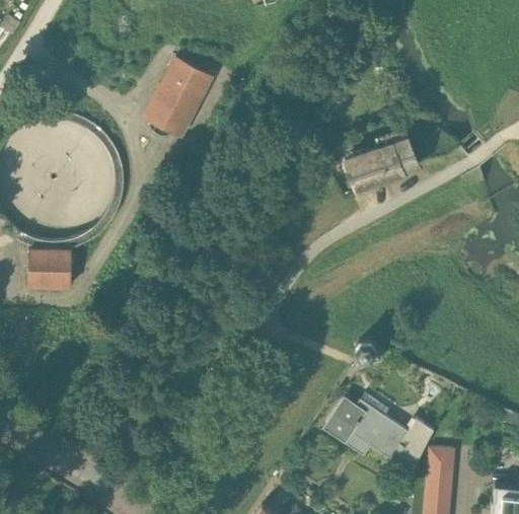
[(186,138),(213,72),(171,55),(144,121),(186,138)]
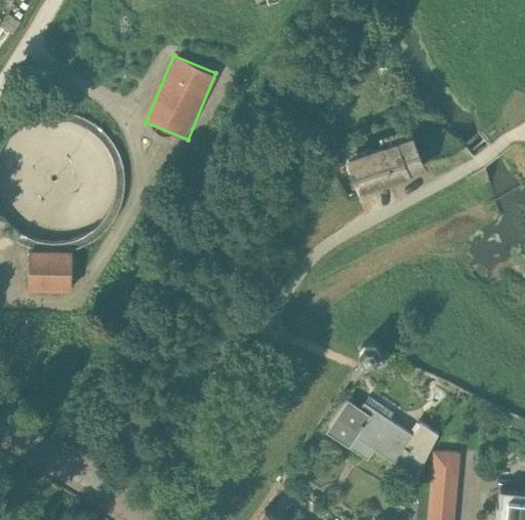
[(421,164),(412,140),(397,146),(406,169),(421,164)]
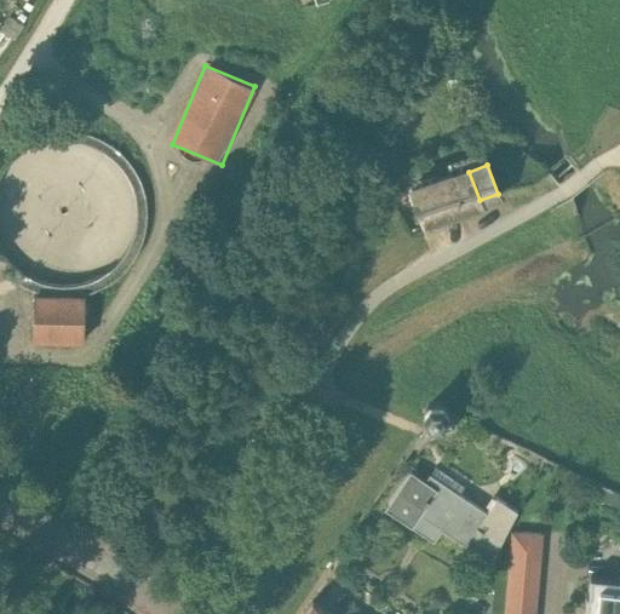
[(469,172),(417,191),(428,222),(480,202),(480,200),(469,172)]
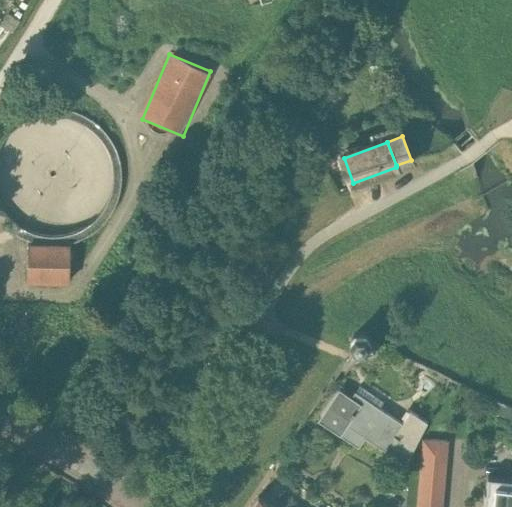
[(29,245),(28,285),(72,286),(73,246),(29,245)]
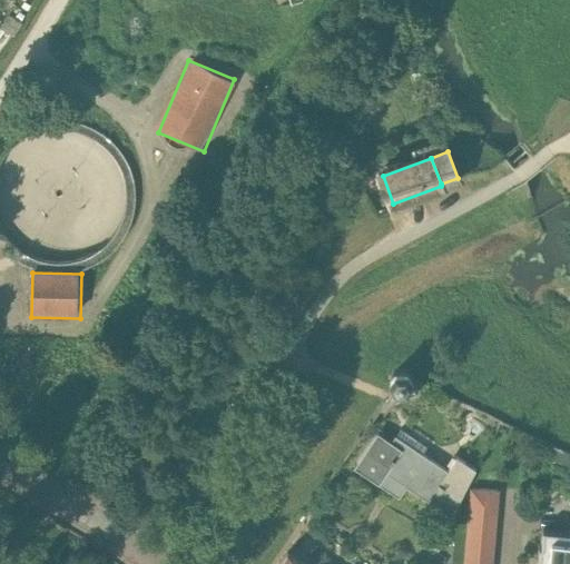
[(408,376),(397,375),(390,382),(392,393),(395,403),(416,396),(413,385),(408,376)]
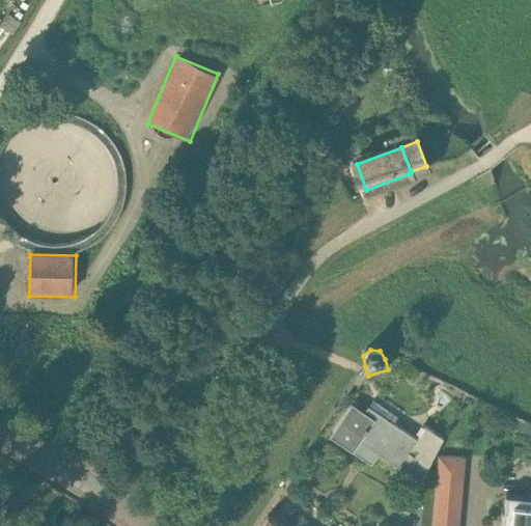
[(393,426),(389,433),(352,407),(329,439),(371,467),(378,458),(420,486),(443,441),(425,430),(416,443),(393,426)]
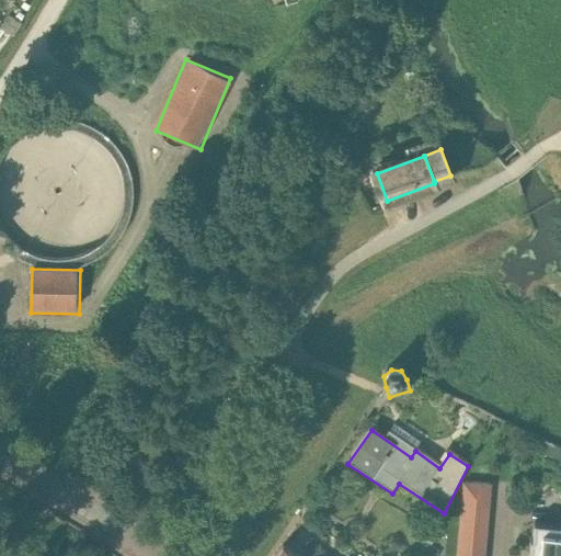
[(490,489),(464,487),(462,500),(489,502),(490,489)]
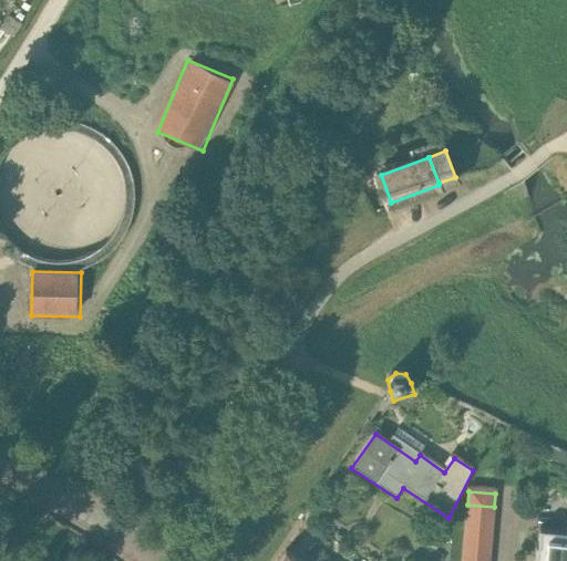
[(494,507),(467,505),(466,518),(493,520),(494,507)]
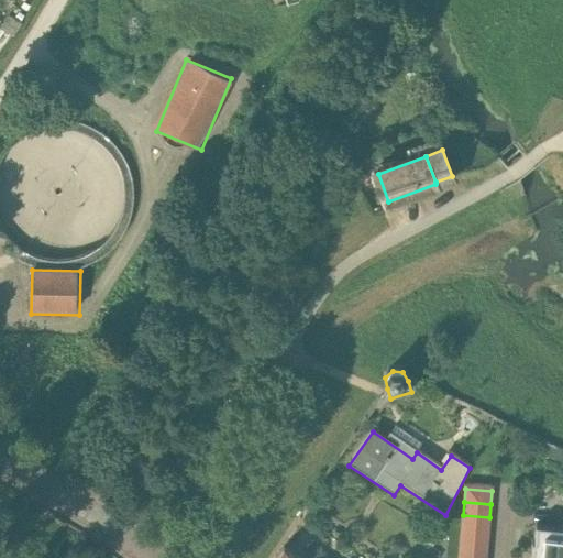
[(489,517),(463,515),(462,527),(488,529),(489,517)]
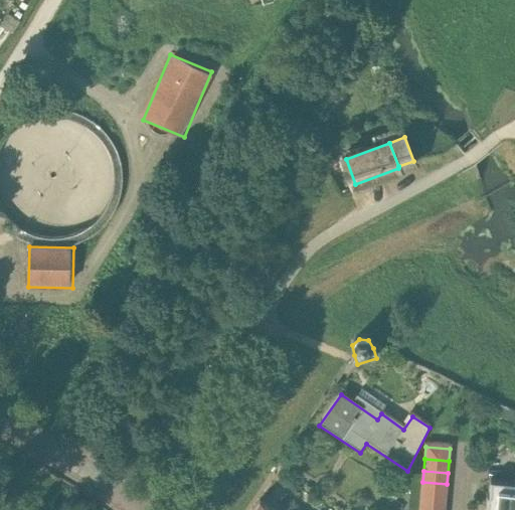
[(447,484),(422,482),(421,493),(446,496),(447,484)]
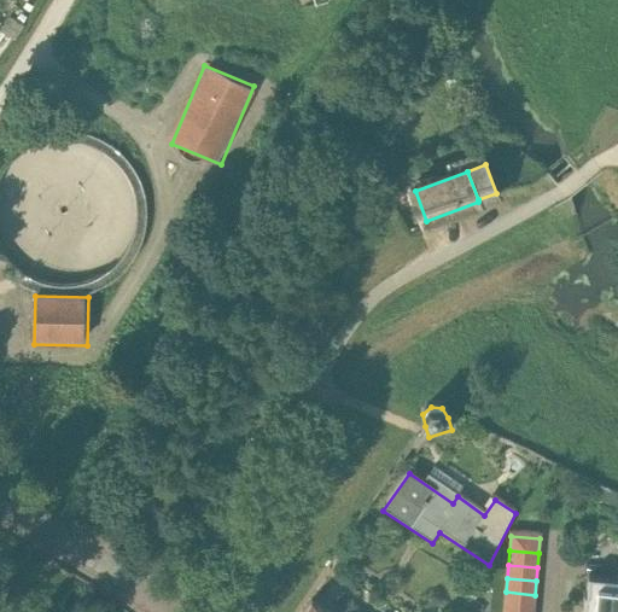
[(584,599),(583,611),(617,611),(617,583),(589,581),(587,599),(584,599)]
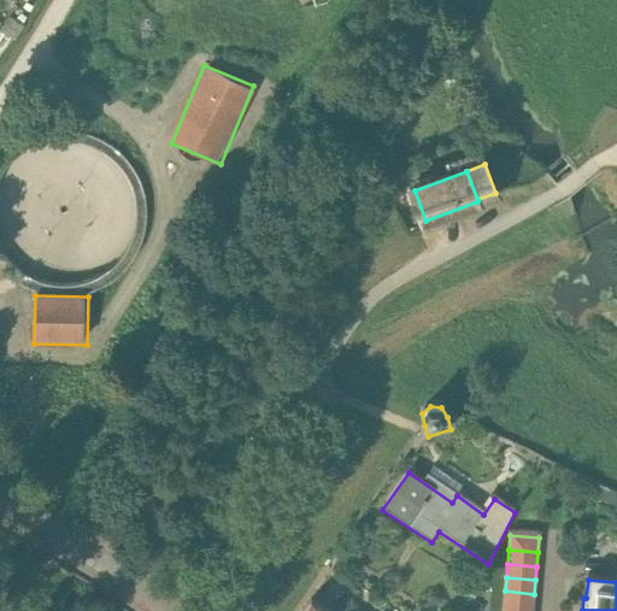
[(534,594),(505,591),(504,605),(533,607),(534,594)]
